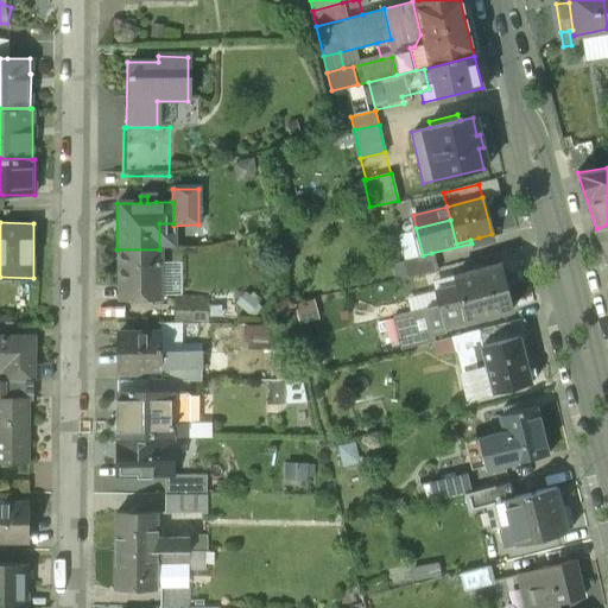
[(607,225),(596,229),(607,260),(607,225)]
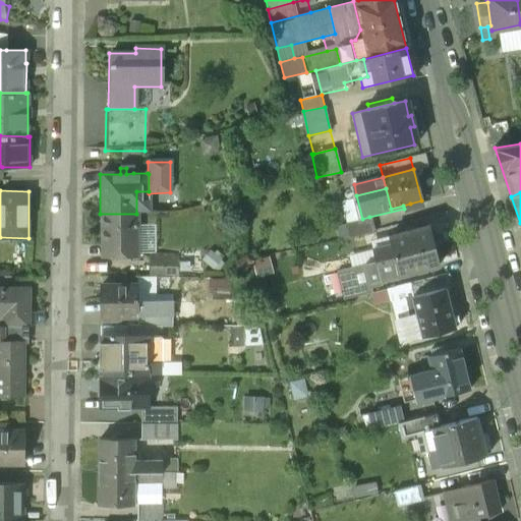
[(100,214),(99,214),(101,259),(138,261),(136,214),(100,214)]
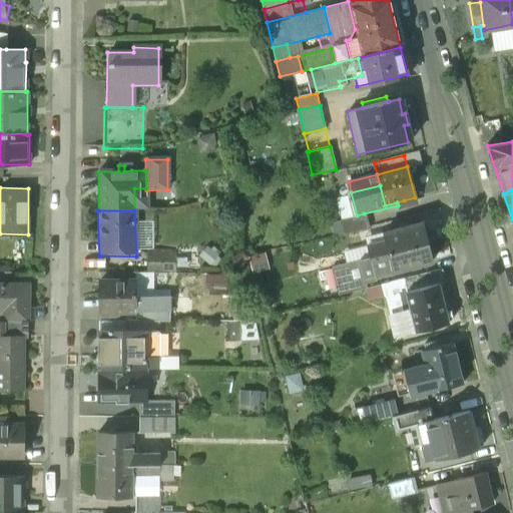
[(357,215),(339,220),(343,232),(368,226),(364,213),(357,215)]
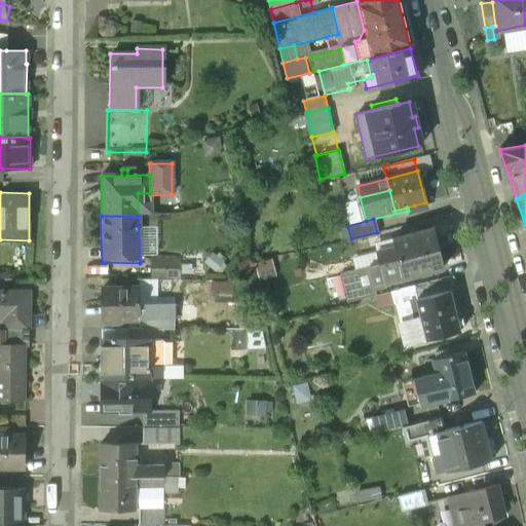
[(431,227),(392,237),(395,246),(374,251),(377,262),(437,248),(431,227)]
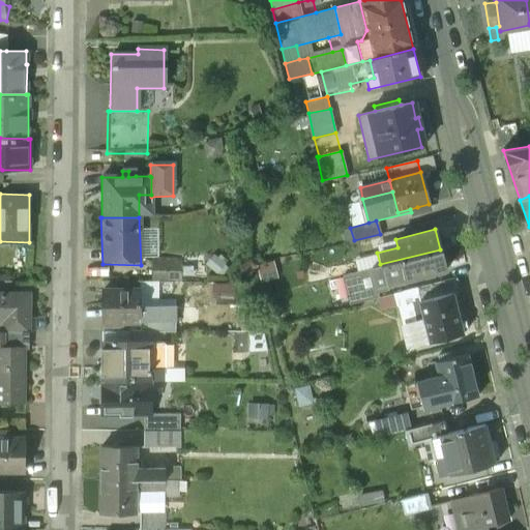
[(380,264),(369,267),(374,286),(386,283),(404,277),(405,278),(444,269),(440,249),(380,264)]
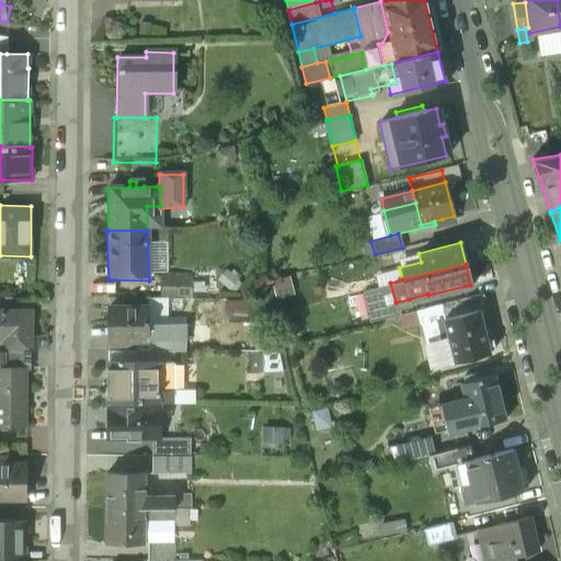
[(192,281),(160,281),(160,300),(191,300),(192,281)]
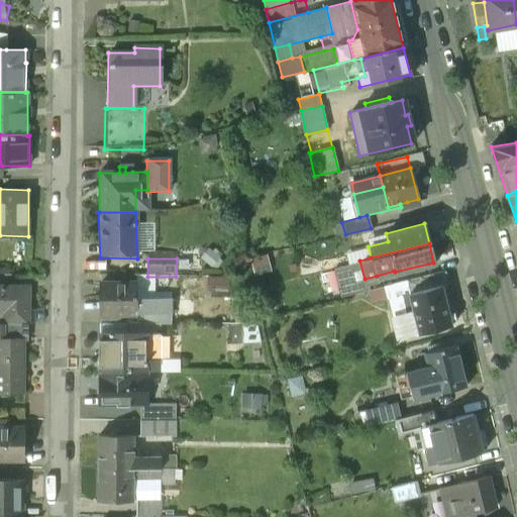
[(359,261),(333,268),(340,294),(369,288),(368,284),(378,281),(377,276),(365,279),(359,261)]
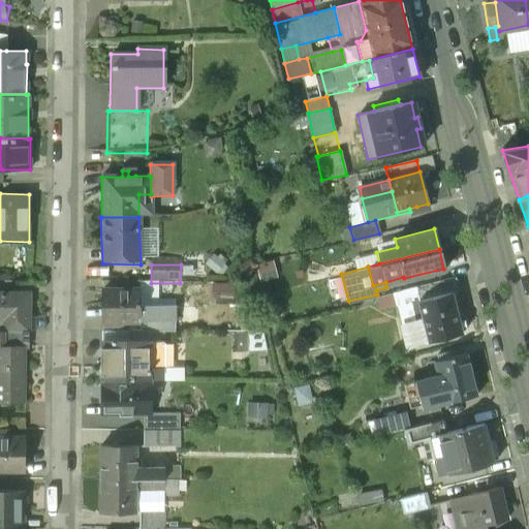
[(454,275),(414,286),(417,299),(449,290),(457,319),(464,317),(454,275)]
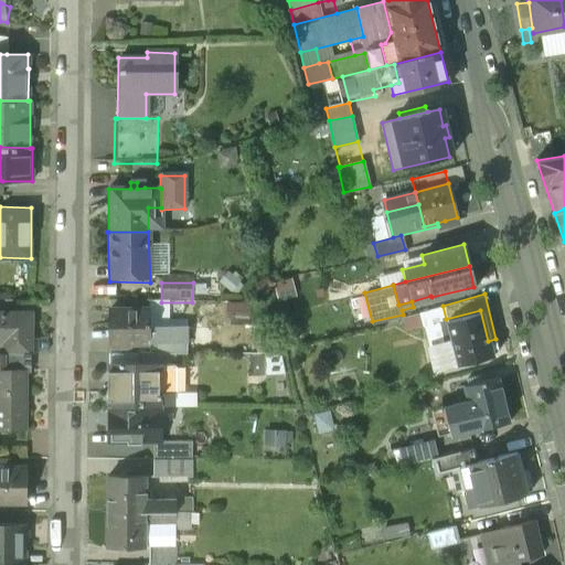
[(446,319),(443,306),(402,316),(405,329),(423,324),(435,368),(457,362),(446,319)]
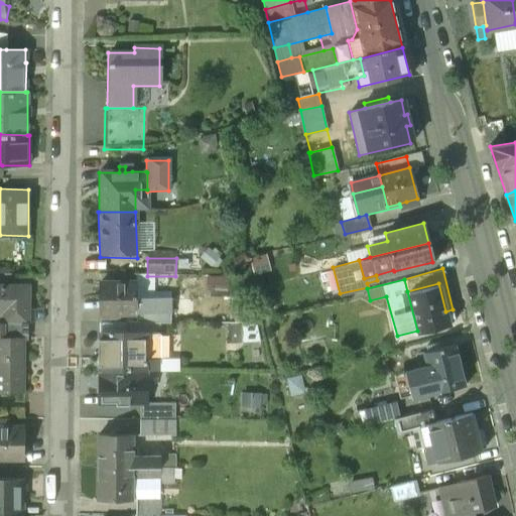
[(438,283),(407,291),(417,331),(447,323),(445,311),(438,283)]
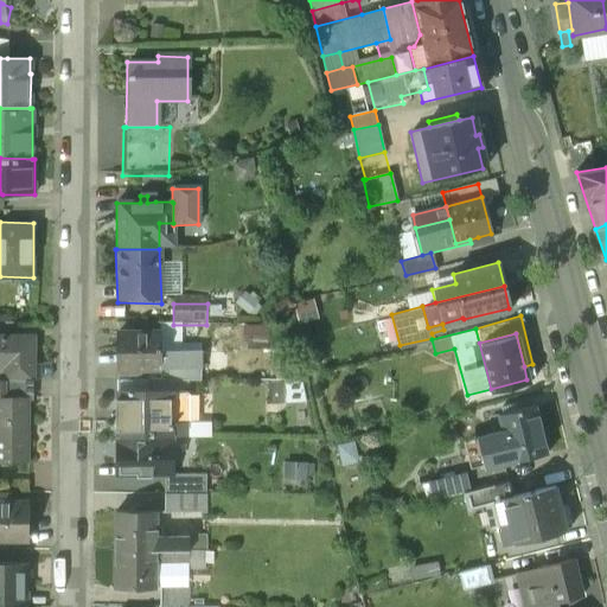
[(32,336),(11,336),(6,336),(0,334),(0,363),(5,364),(5,378),(29,378),(32,378),(32,336)]
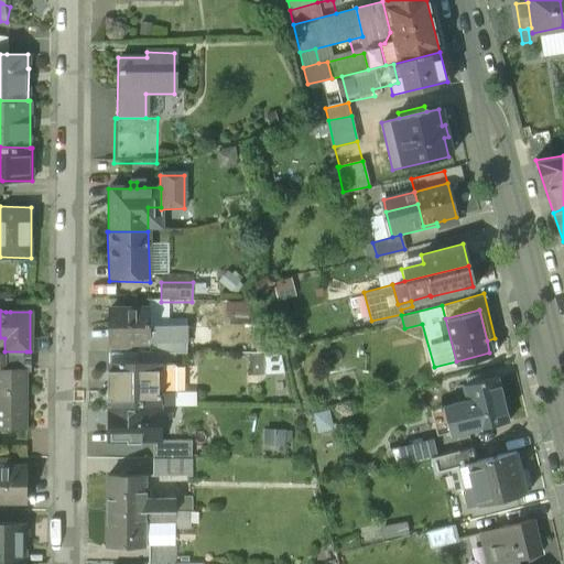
[(154,311),(145,312),(147,331),(155,331),(154,311)]
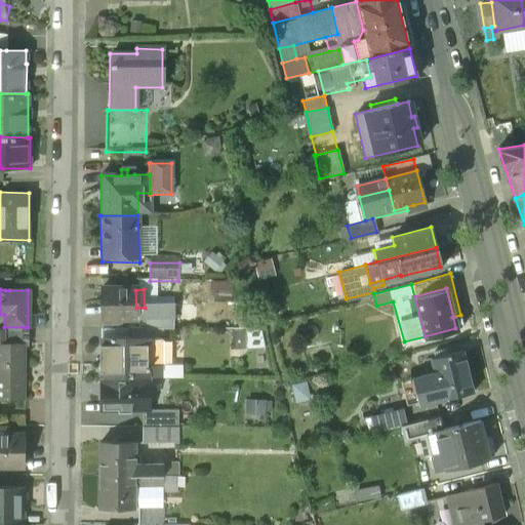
[(135,290),(98,290),(99,321),(136,320),(136,308),(135,290)]
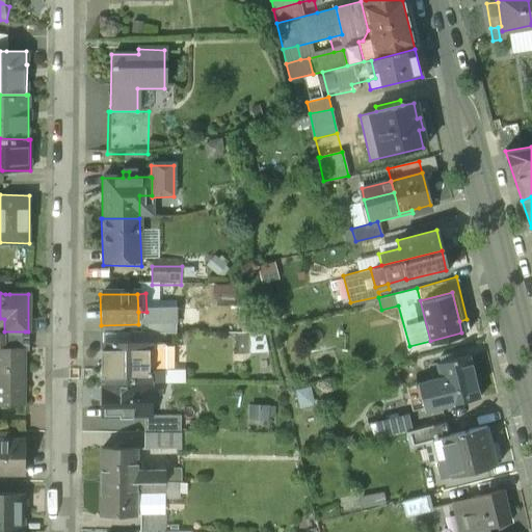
[(381,310),(378,297),(361,302),(364,315),(381,310)]
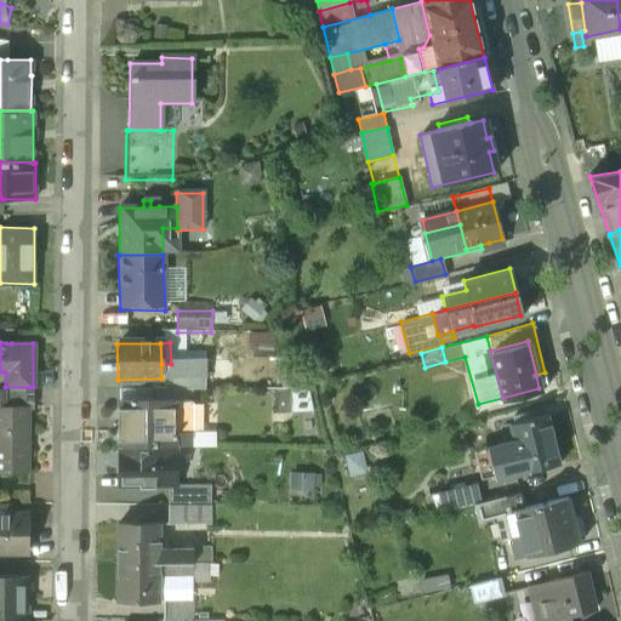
[(171,364),(161,364),(161,379),(183,379),(195,379),(194,364),(171,364)]
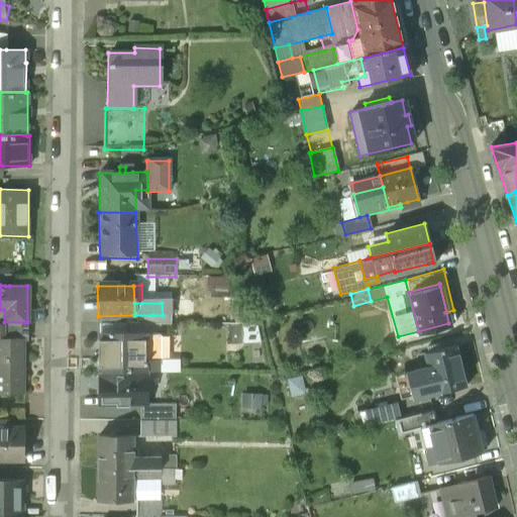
[(152,324),(152,315),(134,315),(98,316),(98,326),(125,325),(130,325),(152,324)]
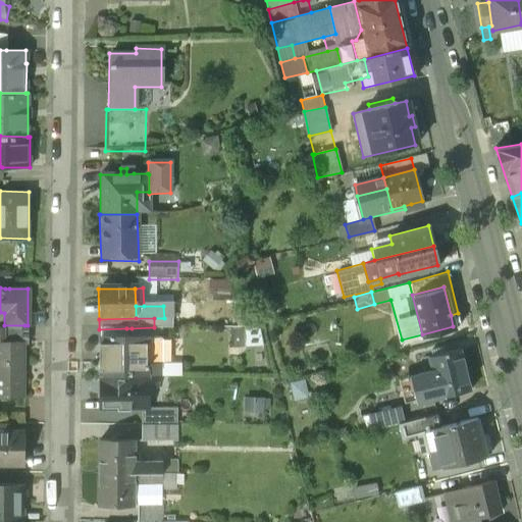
[(0,325),(0,397),(23,398),(23,341),(24,325),(4,325),(0,325)]
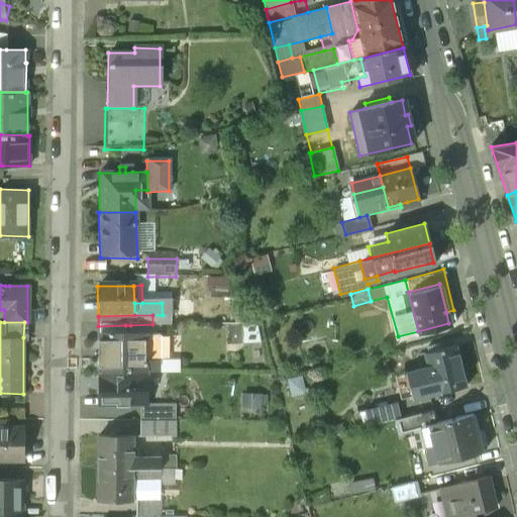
[(152,324),(130,325),(125,325),(125,336),(143,335),(156,335),(156,325),(152,324)]
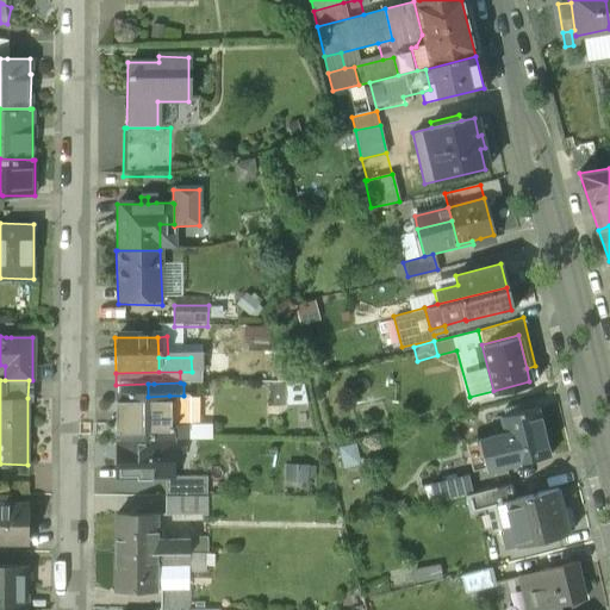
[(148,384),(116,385),(117,397),(148,397),(148,384)]
